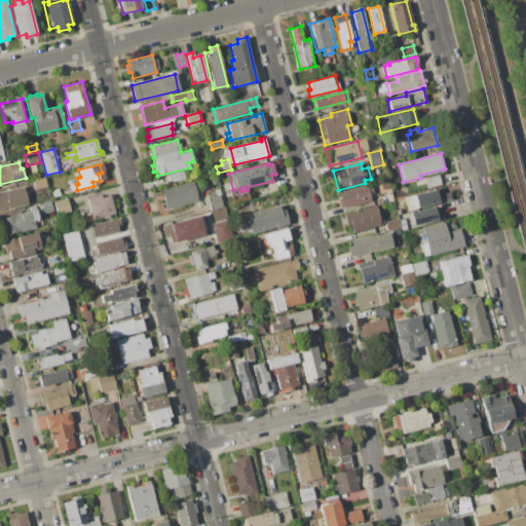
[(167,175),(183,171),(185,178),(168,182),(167,175)]
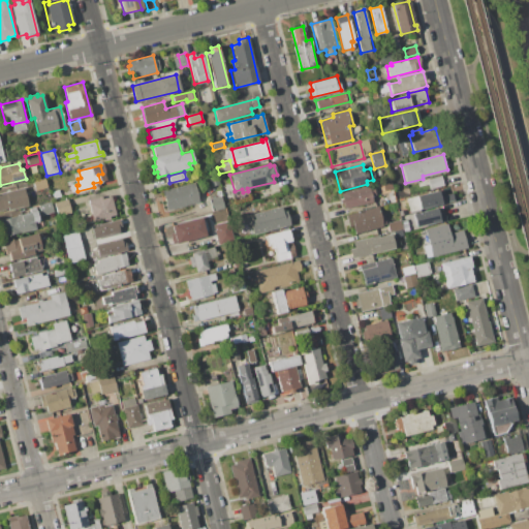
[(209,176),(216,174),(219,185),(211,187),(209,176)]
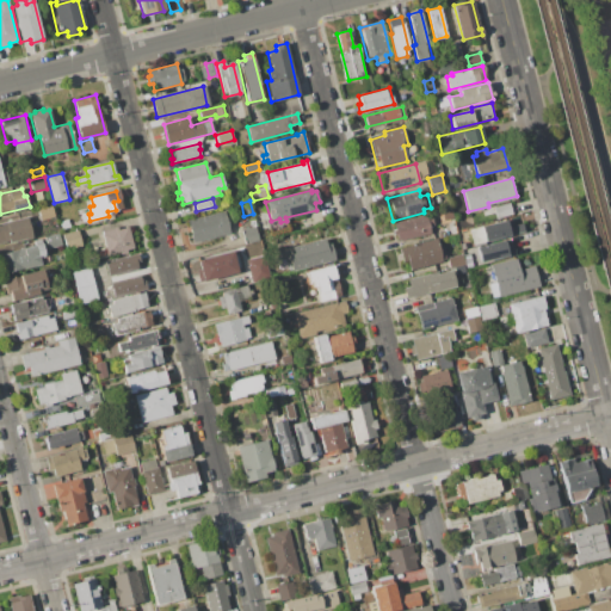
[(494,207),(510,202),(512,211),(497,215),(494,207)]
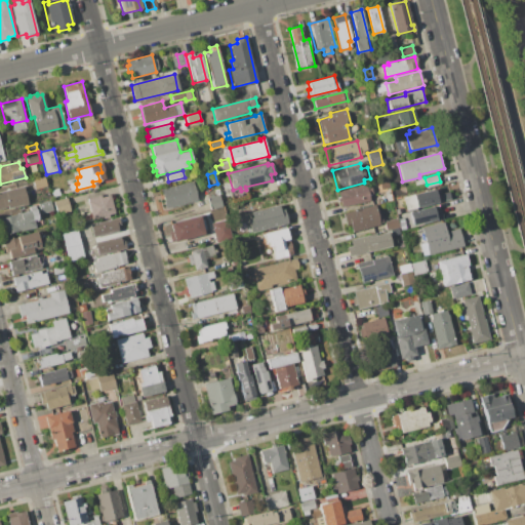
[(32,179),(45,175),(47,186),(35,189),(32,179)]
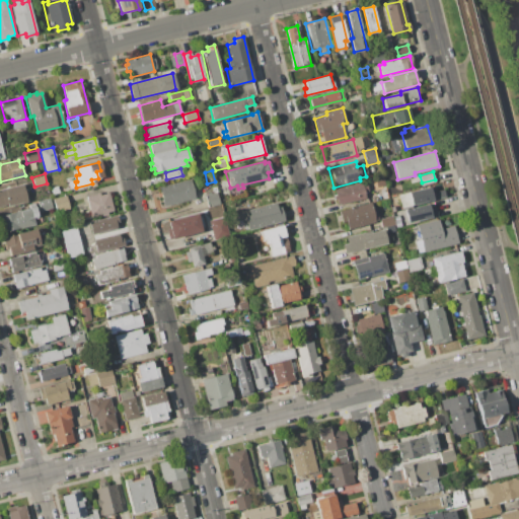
[(366,181),(372,179),(374,188),(368,190),(366,181)]
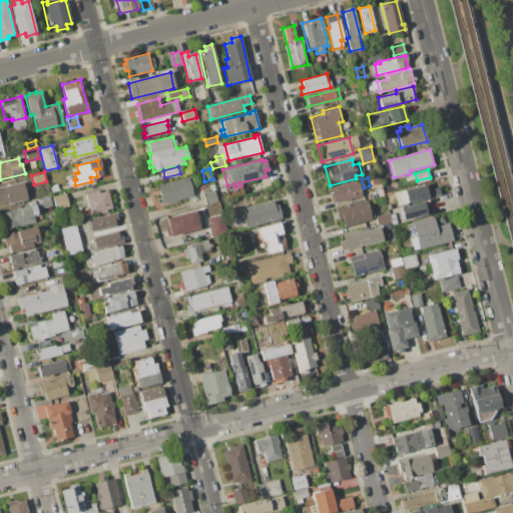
[(155,186),(187,178),(191,196),(160,204),(155,186)]
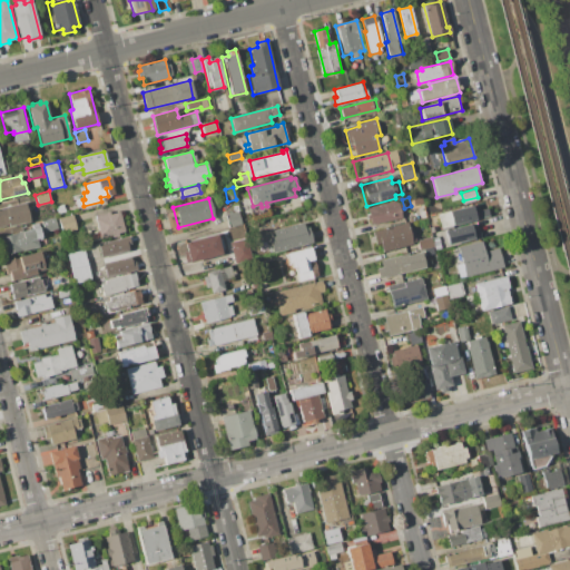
[(367,209),(396,200),(401,217),(372,226),(367,209)]
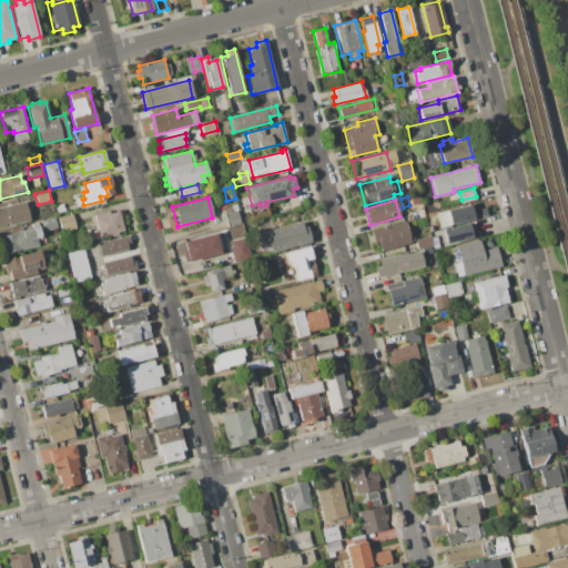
[(0,206),(26,201),(30,221),(10,226),(9,223),(0,225),(0,206)]
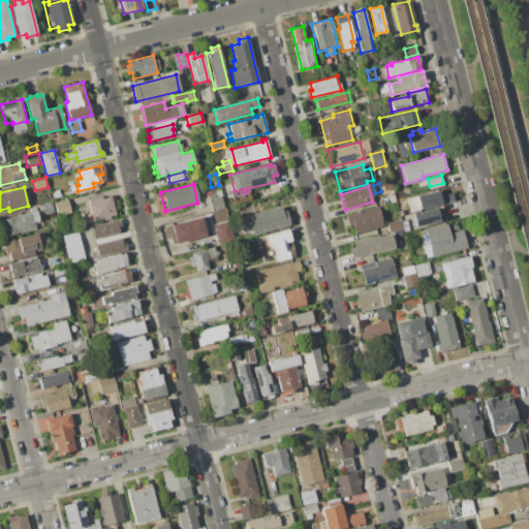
[(52,191),(58,189),(60,196),(54,198),(52,191)]
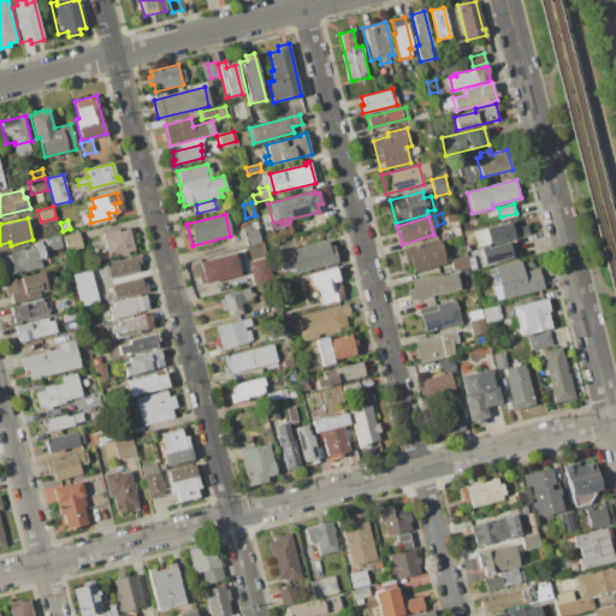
[(484,227),(511,220),(513,229),(527,225),(529,234),(489,244),(484,227)]
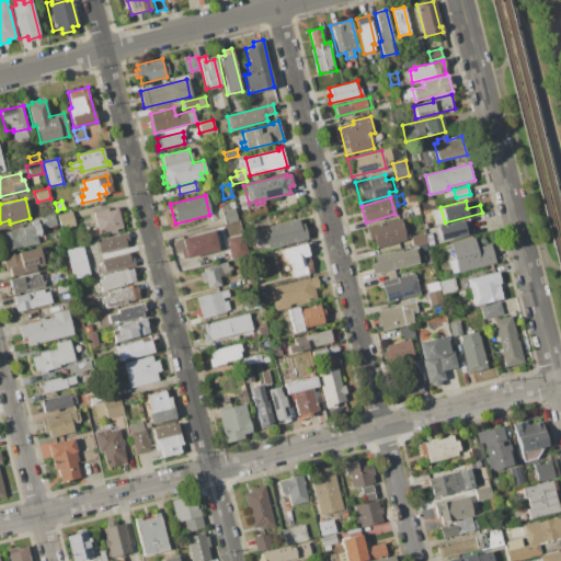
[(402,207),(418,203),(420,214),(404,218),(402,207)]
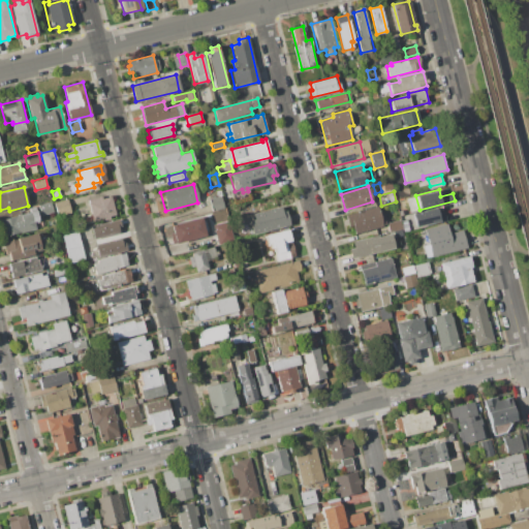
[(209,199),(221,196),(224,207),(212,210),(209,199)]
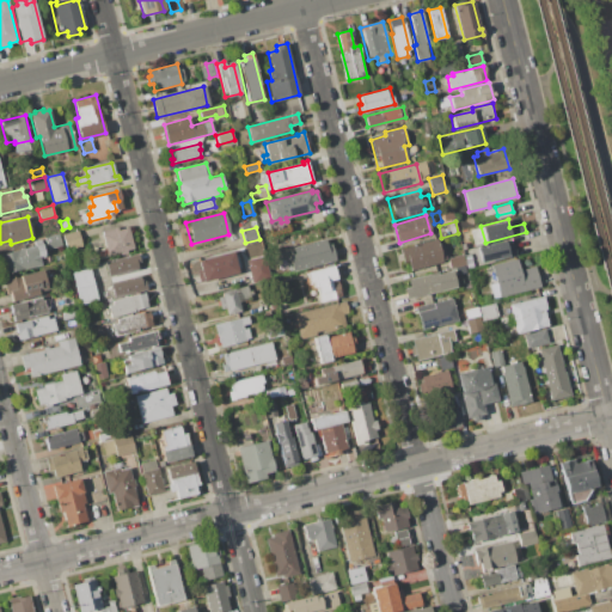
[(104,232),(117,228),(117,231),(128,228),(133,249),(127,250),(128,252),(120,255),(120,252),(109,255),(104,232)]
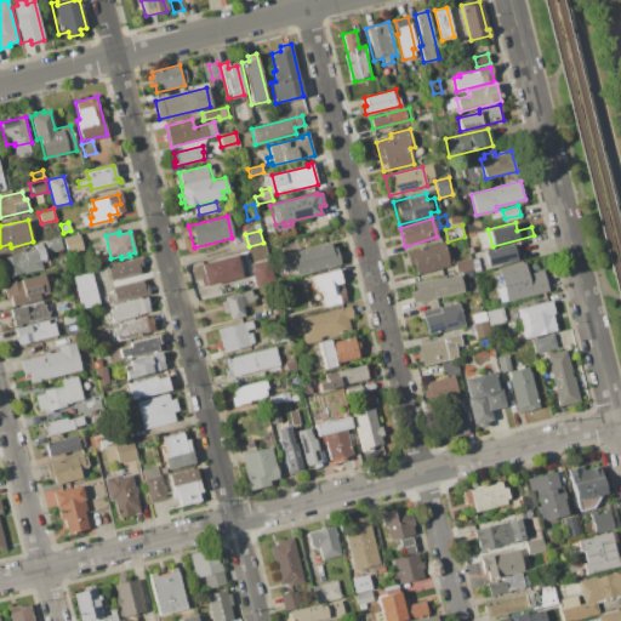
[(63,239),(80,235),(84,250),(68,255),(63,239)]
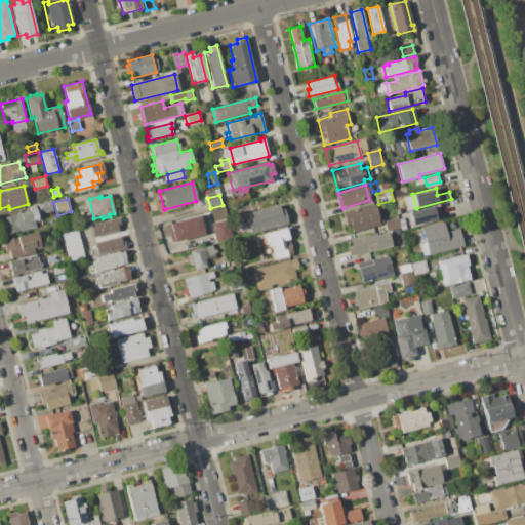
[(39,204),(50,201),(53,210),(41,213),(39,204)]
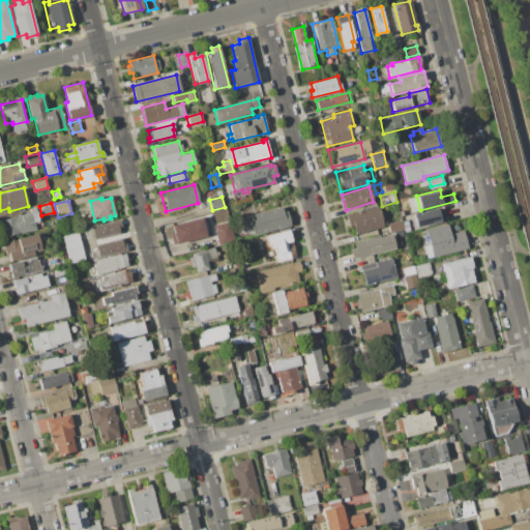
[(1,221),(30,213),(29,208),(34,207),(38,223),(34,224),(35,229),(5,236),(1,221)]
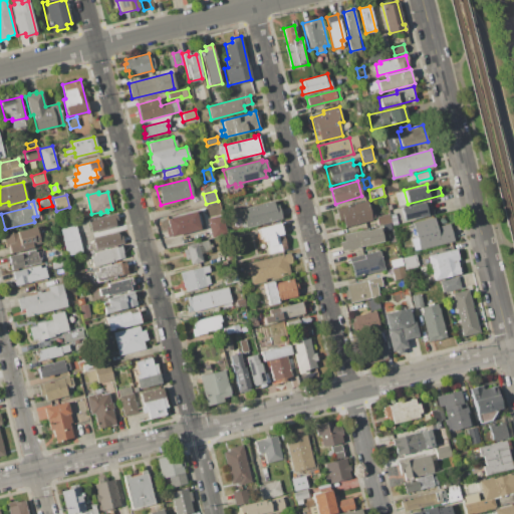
[(240,209),(274,201),(275,207),(278,206),(282,219),(245,228),(240,209)]
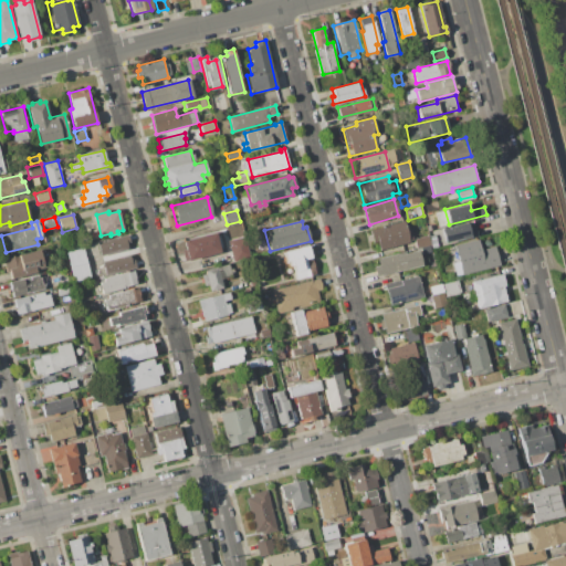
[(368,231),(405,221),(409,241),(379,249),(377,241),(371,243),(368,231)]
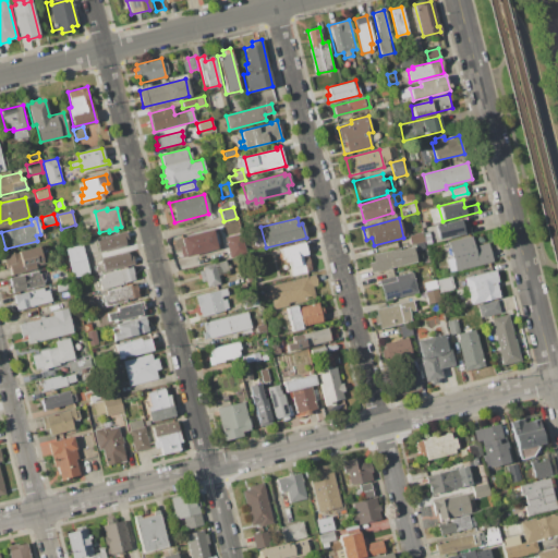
[(435,226),(461,219),(462,225),(468,223),(470,232),(438,240),(435,226)]
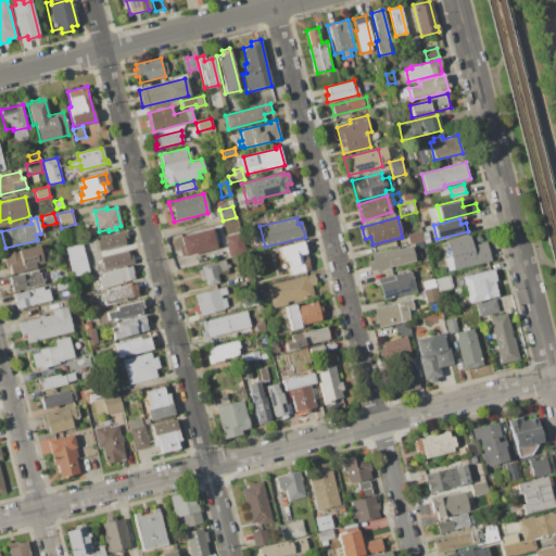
[(222,224),(236,220),(245,257),(230,261),(222,224)]
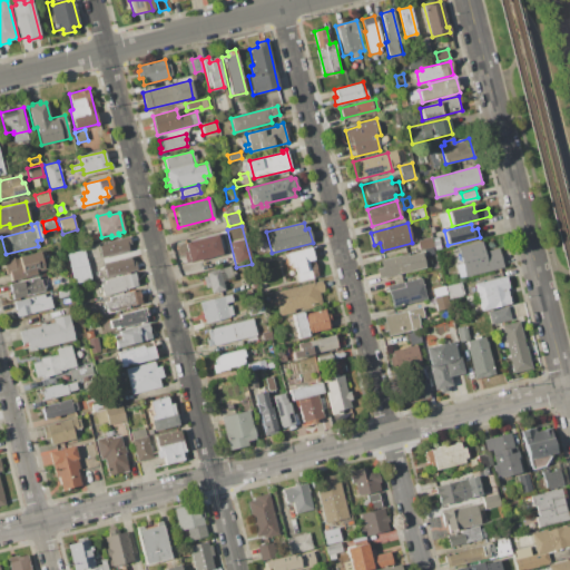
[(184,241),(223,231),(227,249),(218,252),(219,255),(215,256),(215,253),(207,255),(207,258),(198,261),(198,257),(188,259),(184,241)]
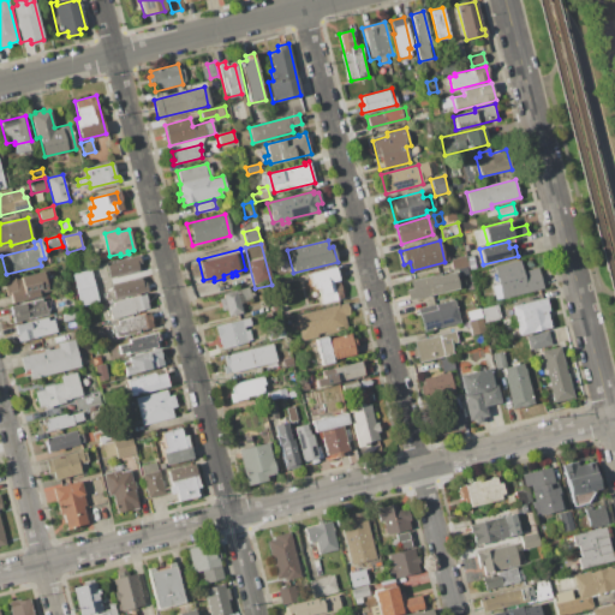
[(106,263),(138,255),(141,263),(138,264),(139,270),(109,278),(106,263)]
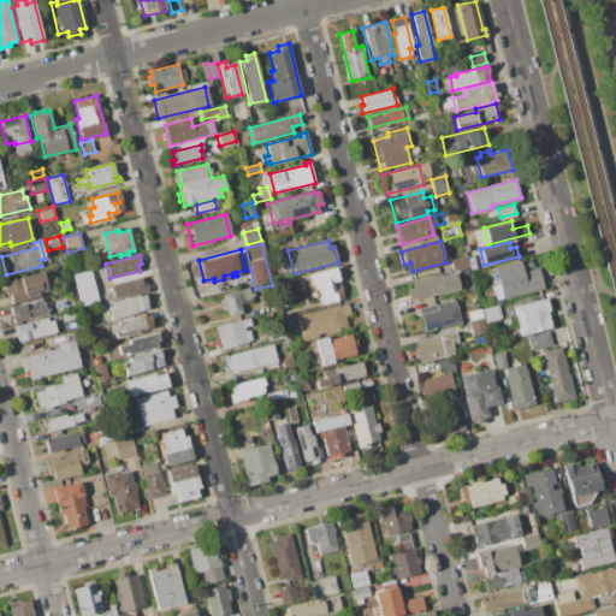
[(495,267),(521,260),(525,273),(539,270),(544,289),(503,300),(495,267)]
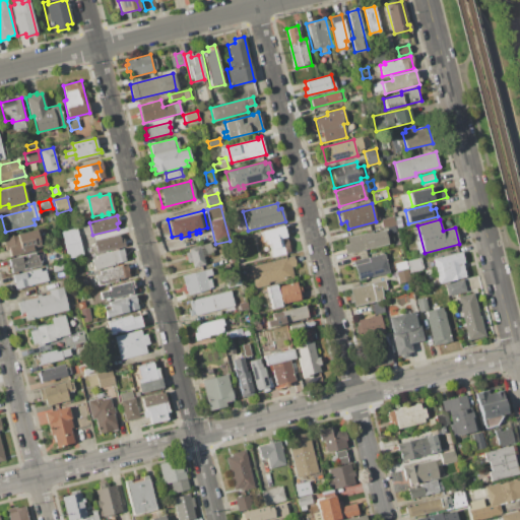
[(262,232),(284,226),(290,252),(272,256),(270,250),(269,250),(266,239),(263,240),(262,232)]
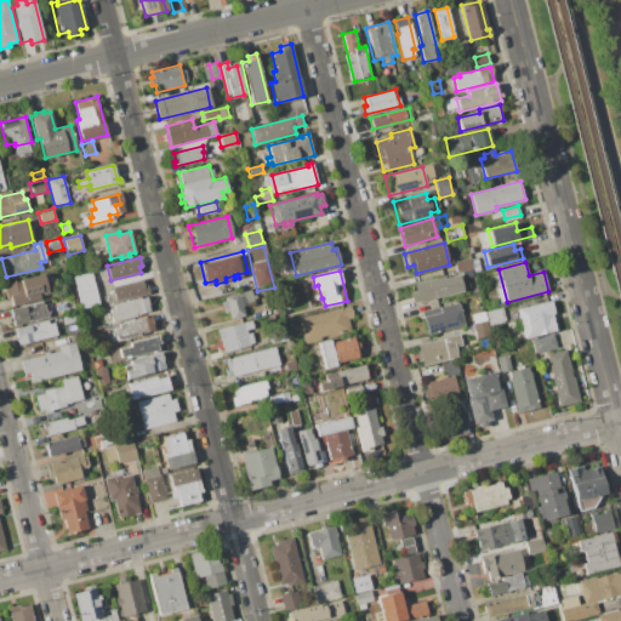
[(74,275),(91,272),(98,305),(81,309),(74,275)]
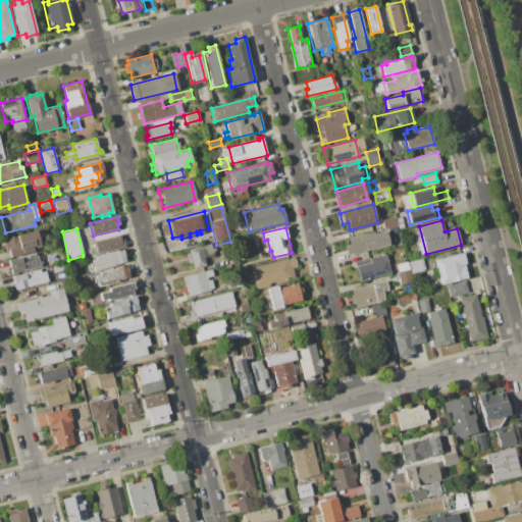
[(389,231),(396,229),(399,240),(393,242),(389,231)]
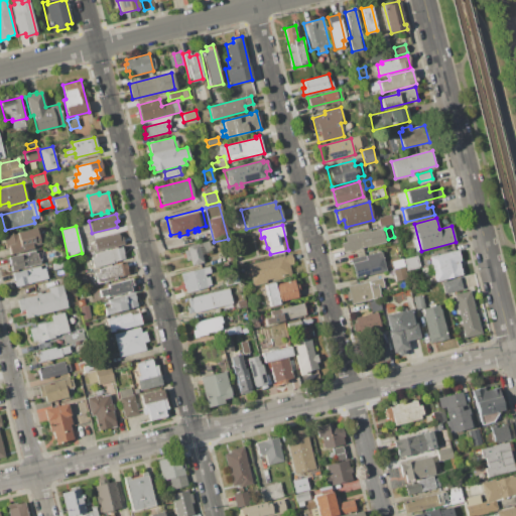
[(344,237),(366,231),(366,233),(382,228),(385,241),(343,252),(341,244),(346,243),(344,237)]
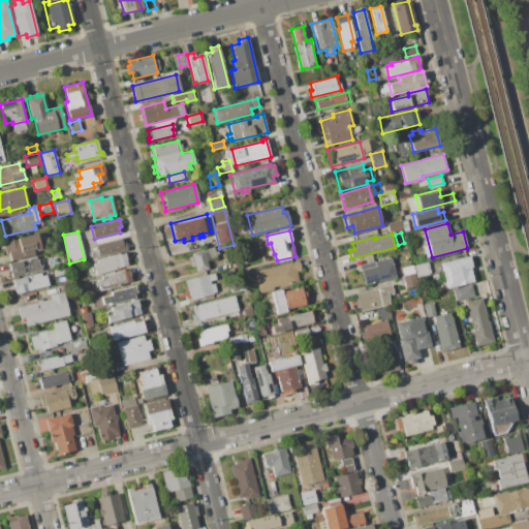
[(4,243),(35,235),(39,250),(33,251),(34,254),(8,260),(4,243)]
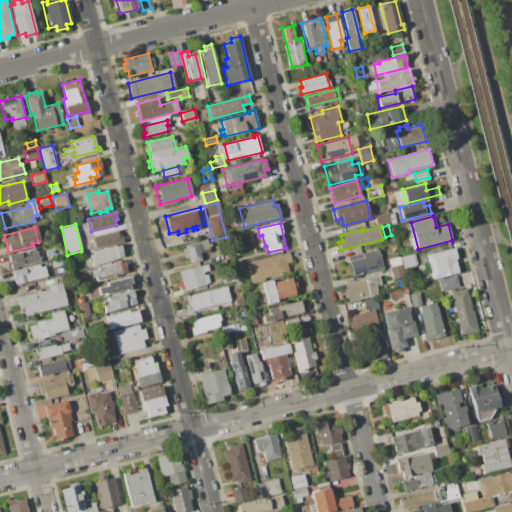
[(93,236),(117,230),(118,236),(121,235),(123,243),(96,249),(93,236)]
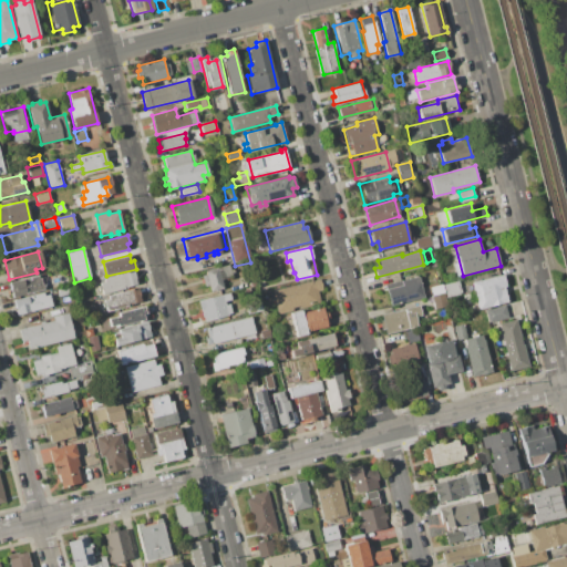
[(205,270),(230,265),(230,268),(233,268),(234,274),(233,274),(233,278),(222,280),(224,288),(209,291),(208,287),(204,287),(200,276),(205,275),(205,270)]
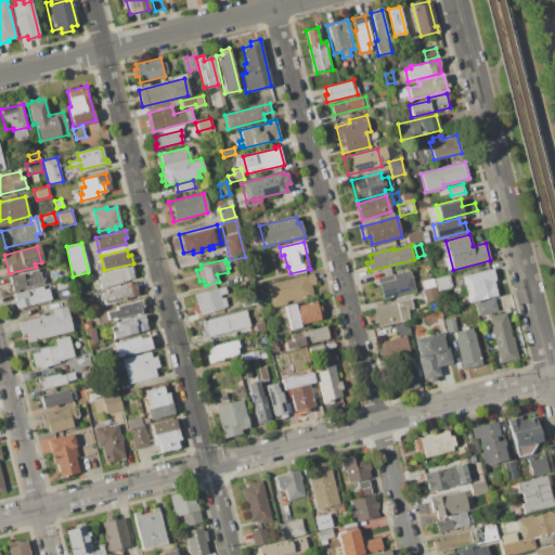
[(102,273),(130,266),(133,278),(123,281),(123,282),(102,287),(99,276),(103,276),(102,273)]
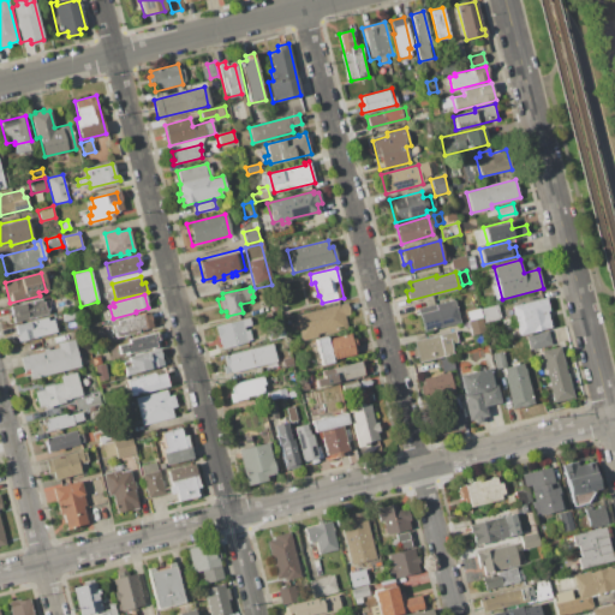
[(276,297),(285,294),(291,316),(281,317),(276,297)]
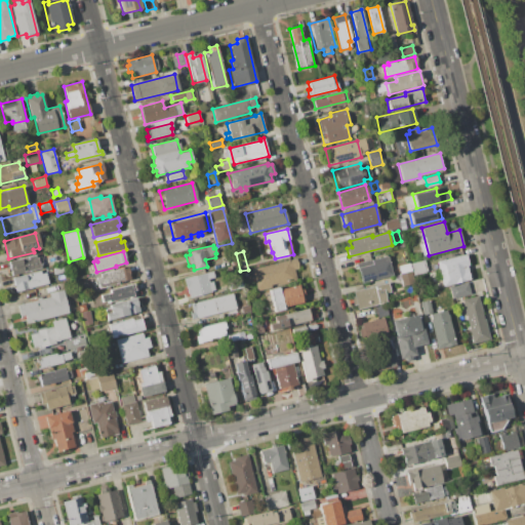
[(437,261),(466,253),(469,266),(467,266),(471,279),(443,286),(437,261)]
